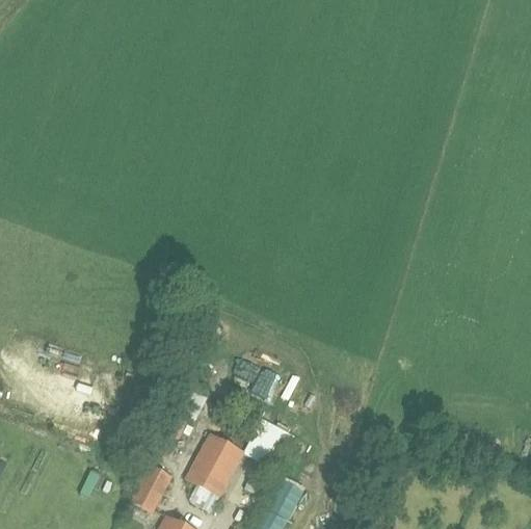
[(181,437),(189,416),(178,411),(168,431),(181,437)]
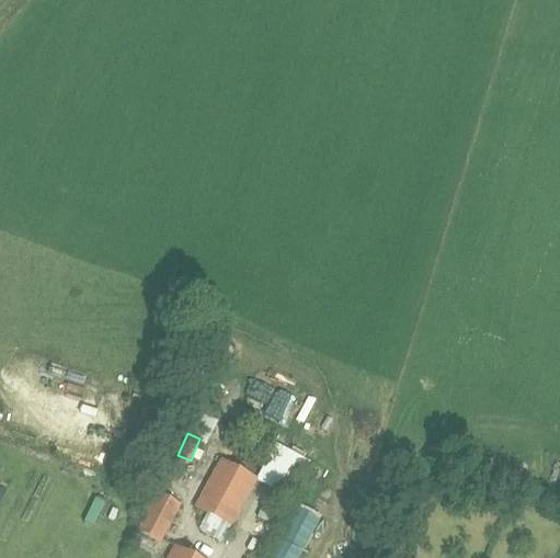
[(276,441),(256,476),(258,476),(256,477),(275,487),(272,492),(284,499),(306,457),(276,441)]
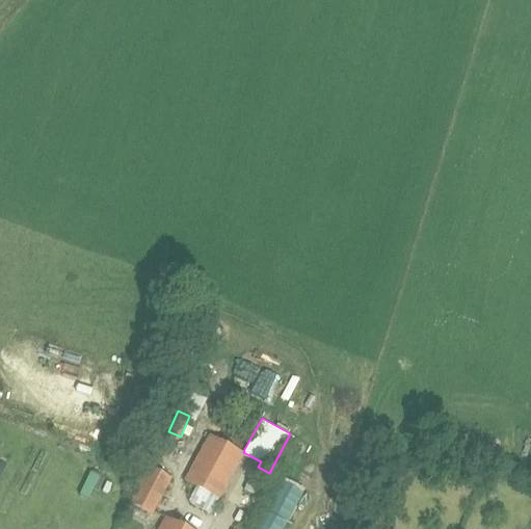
[(159,446),(169,426),(161,422),(152,442),(159,446)]
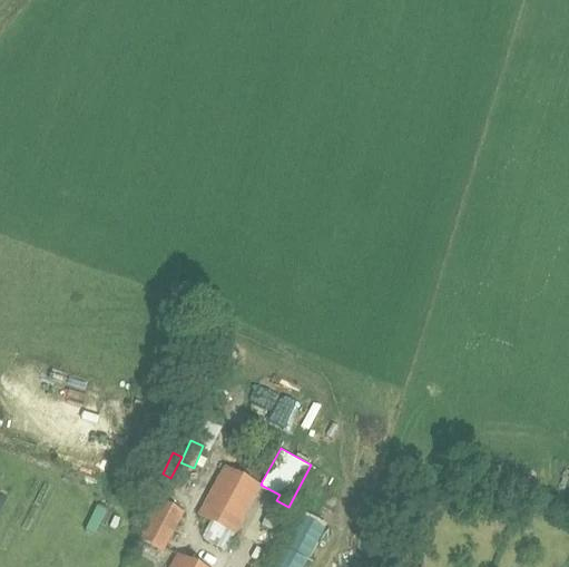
[(236,531),(261,485),(262,484),(261,484),(224,463),(198,511),(236,531)]
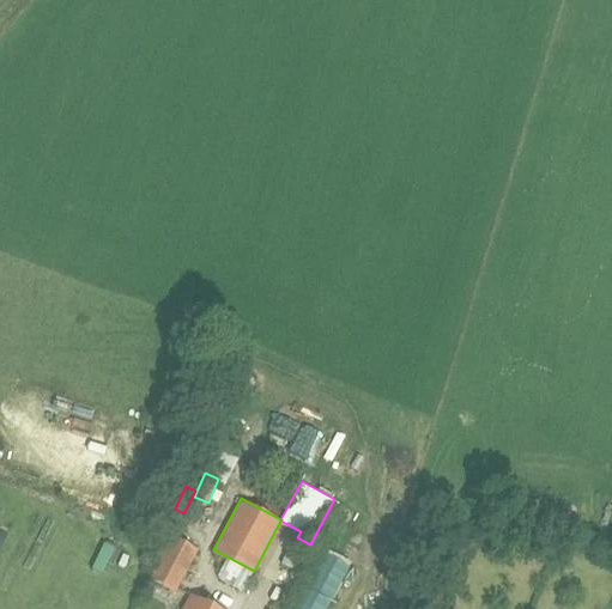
[(176,590),(198,548),(173,535),(150,577),(176,590)]
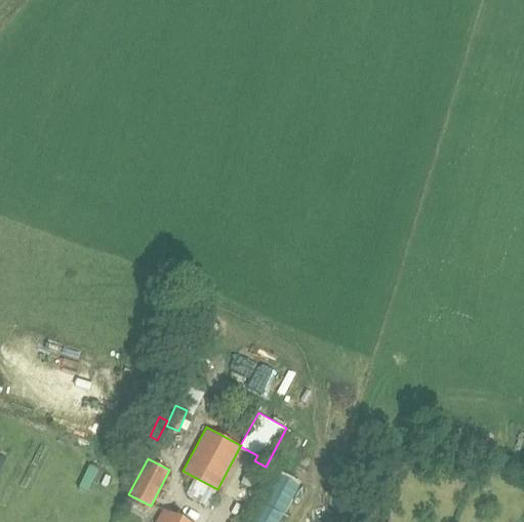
[(258,493),(268,480),(258,474),(249,488),(258,493)]
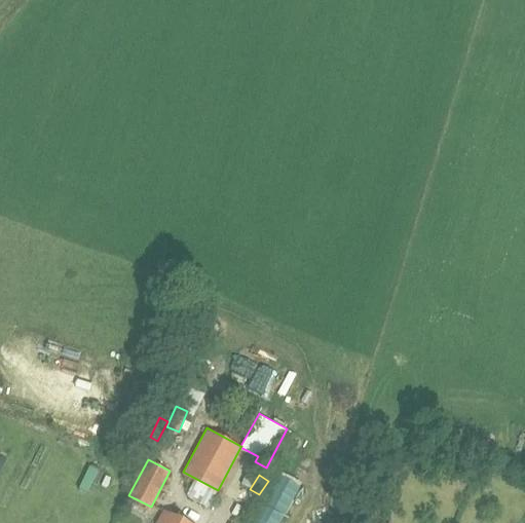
[(283,479),(268,515),(289,522),(290,522),(305,487),(283,479)]
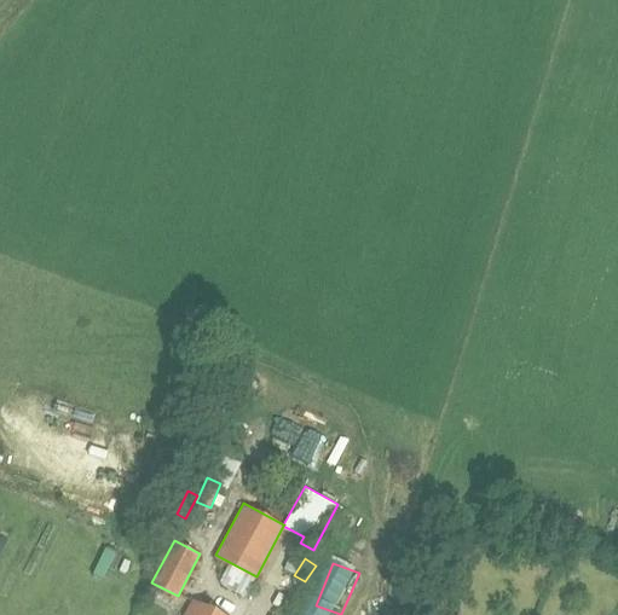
[(221,614),(194,599),(184,614),(221,614)]
